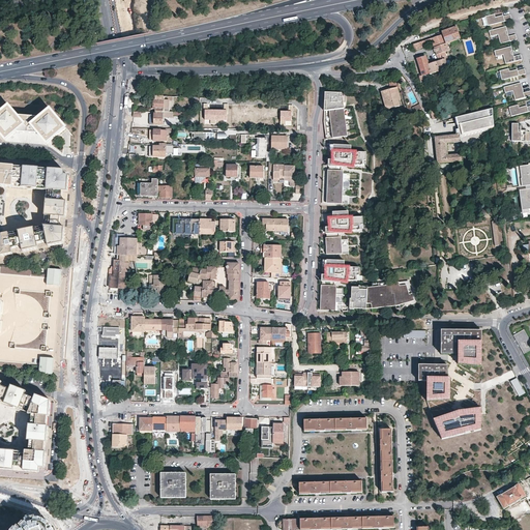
[(510,20),(509,15),(502,17),(502,16),(494,18),(493,15),(484,17),(487,26),(510,20)]
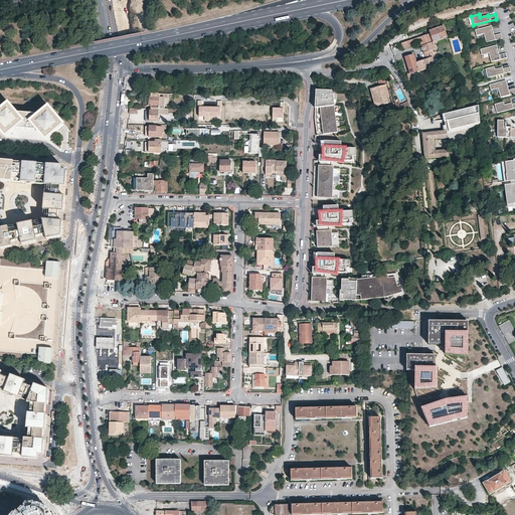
[(407,73),(408,78),(420,75),(419,70),(434,66),(433,63),(432,58),(433,58),(433,56),(434,56),(432,50),(435,48),(433,42),(447,37),(443,25),(428,31),(430,33),(400,43),(402,48),(411,45),(411,43),(420,41),(425,59),(415,62),(412,54),(404,56),(409,73),(407,73)]
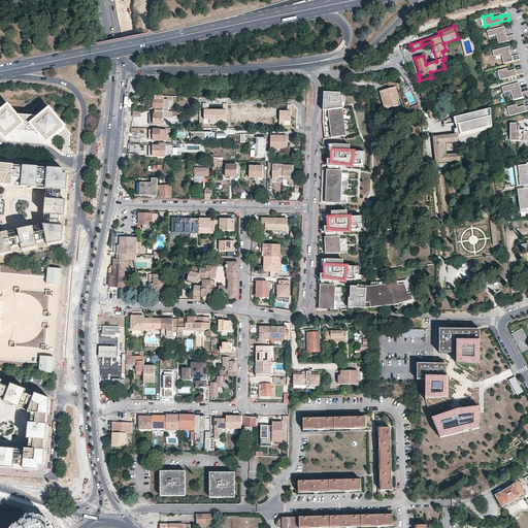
[(503,27),(486,31),(488,37),(495,35),(497,44),(514,39),(513,34),(505,36),(505,34),(503,35),(502,31),(504,31),(503,27)]
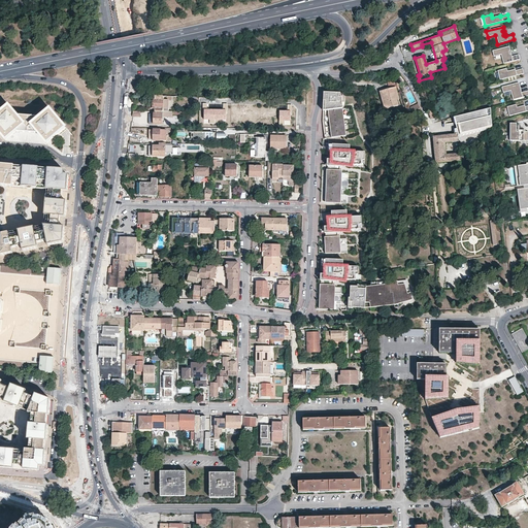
[(507,52),(509,51),(508,46),(491,51),(493,57),(500,55),(502,64),(519,60),(518,55),(510,57),(510,55),(508,55),(507,52)]
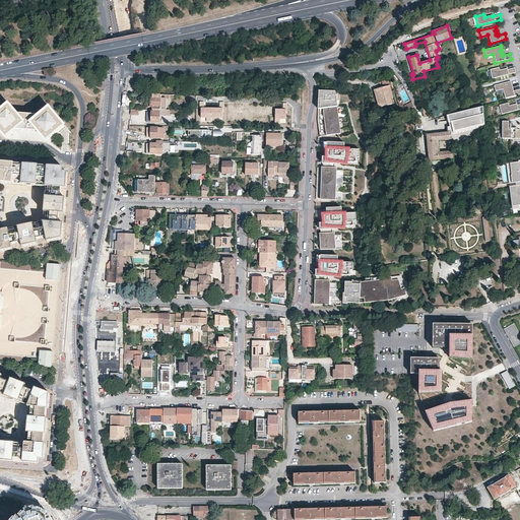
[(515,73),(513,68),(507,70),(506,69),(499,70),(498,68),(489,70),(491,79),(515,73)]
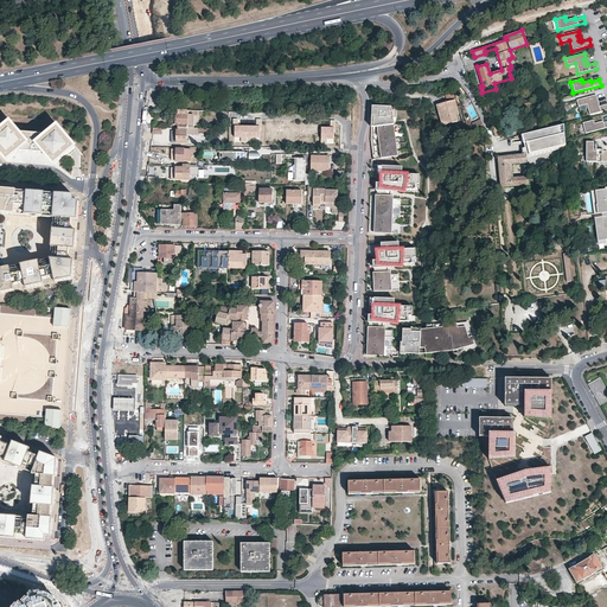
[(443,94),(446,102),(451,101),(454,115),(458,115),(452,93),(443,94)]
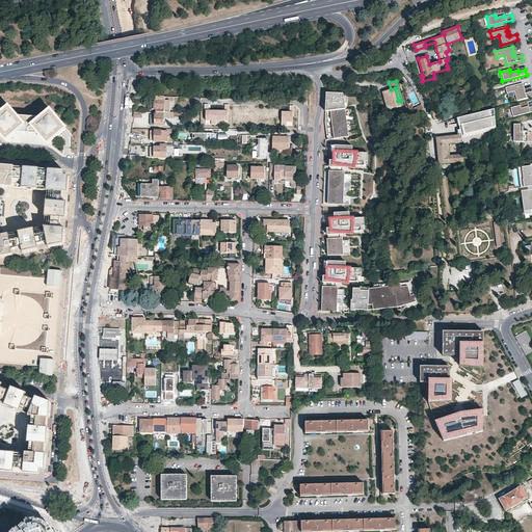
[(524,87),(522,83),(505,87),(506,94),(514,91),(516,101),(531,96),(531,91),(525,94),(524,91),(523,91),(522,88),(524,87)]
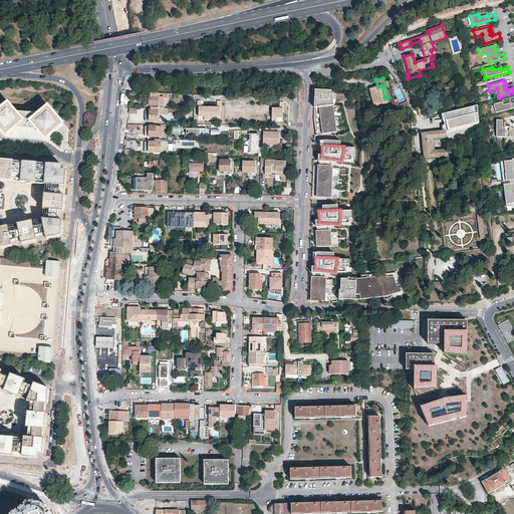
[(377,86),(371,88),(375,105),(387,102),(384,97),(381,85),(377,86)]
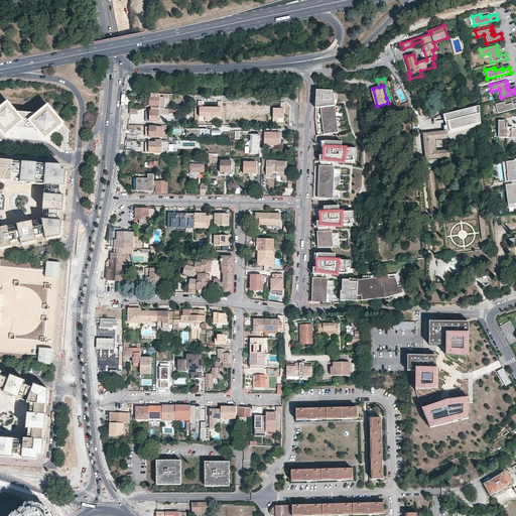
[(332,92),(316,90),(316,100),(315,120),(317,135),(342,132),(338,106),(337,106),(334,95),(331,96),(332,92)]
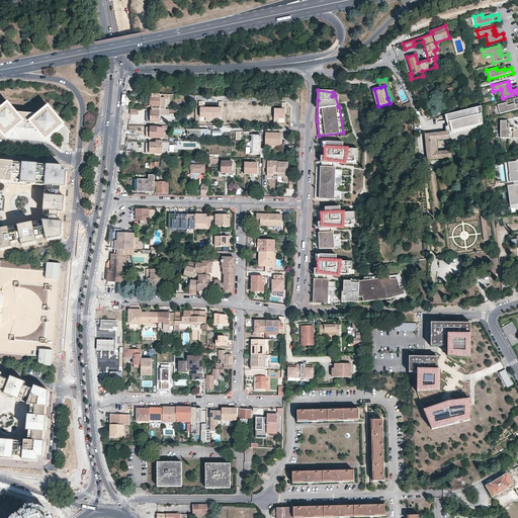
[(168,94),(164,94),(152,94),(152,98),(149,98),(147,98),(146,106),(152,107),(152,109),(160,109),(165,109),(165,99),(168,99),(168,94)]
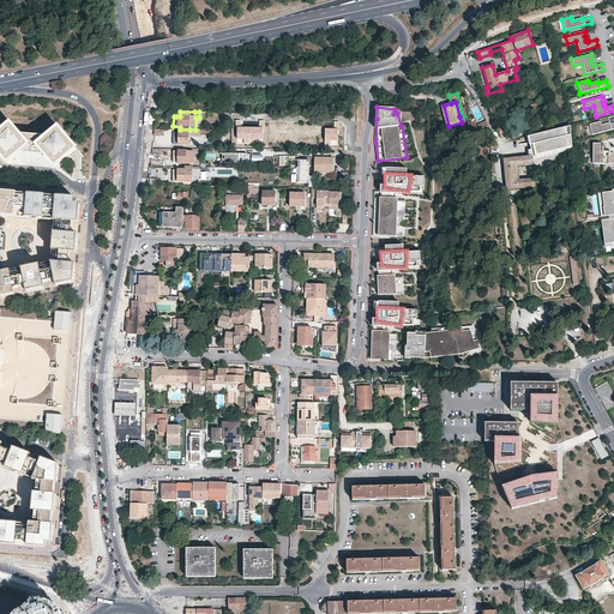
[(240,120),(236,120),(236,126),(238,126),(236,138),(263,139),(263,132),(264,132),(264,120),(259,120),(259,127),(240,126),(240,120)]
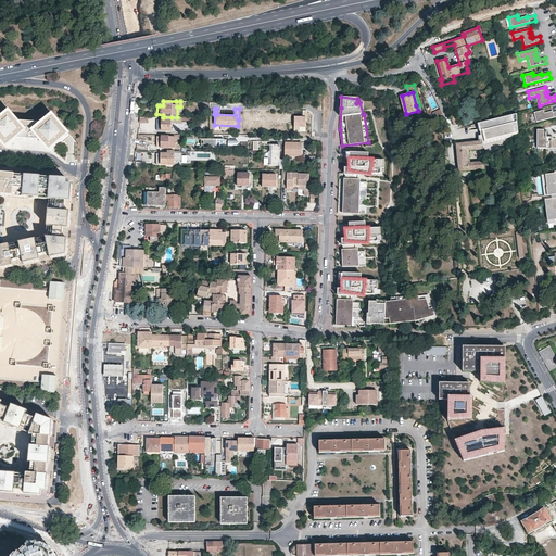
[(555,116),(555,111),(553,112),(552,111),(544,113),(543,110),(533,113),(535,122),(555,116)]
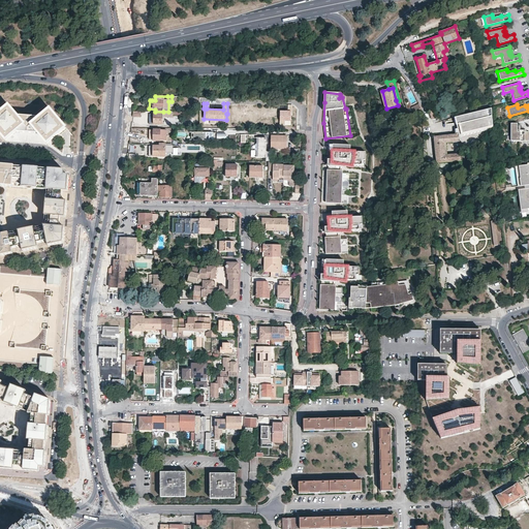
[(280,111),(280,125),(290,125),(291,115),(292,115),(292,105),(288,105),(288,111),(280,111)]
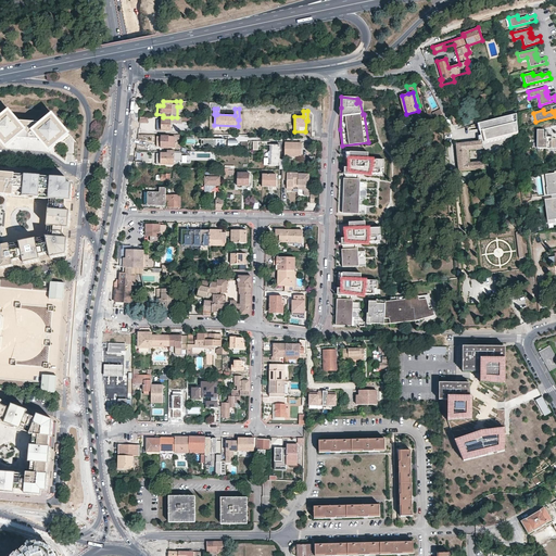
[(9,112),(0,119),(0,139),(7,147),(16,138),(41,140),(50,150),(68,135),(52,115),(42,124),(17,122),(9,112)]
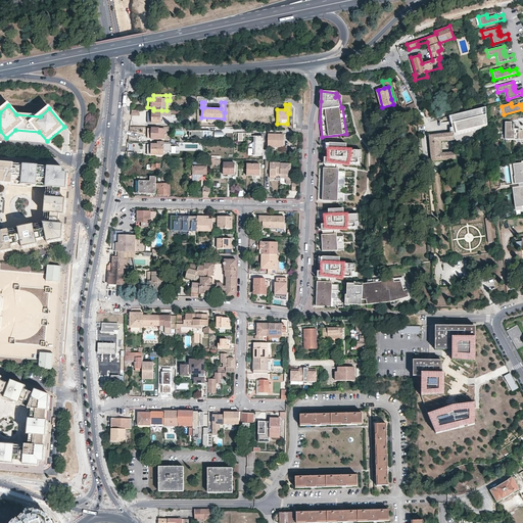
[(448,127),(449,133),(452,132),(452,134),(485,126),(485,115),(485,106),(447,115),(450,127),(448,127)]
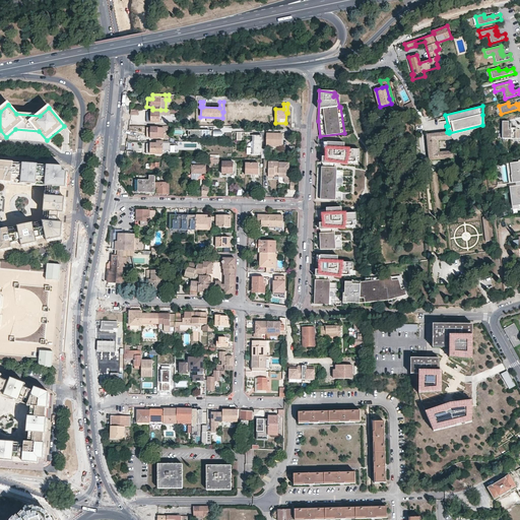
[(160,110),(152,110),(152,112),(151,112),(151,122),(160,122),(160,113),(160,110)]
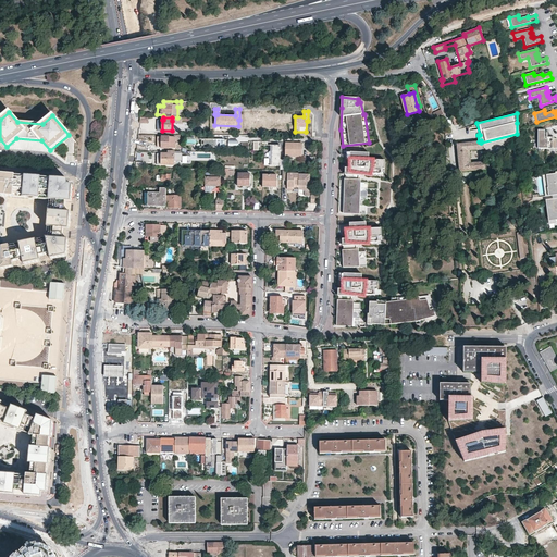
[(556,149),(556,139),(552,139),(543,139),(543,137),(543,131),(536,131),(536,149),(556,149)]
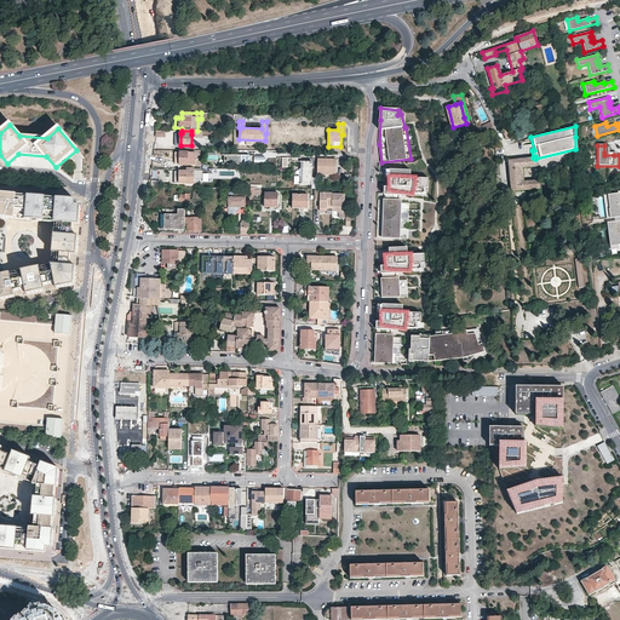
[(195,153),(181,153),(181,166),(195,166),(195,165),(196,165),(196,160),(195,160),(195,153)]
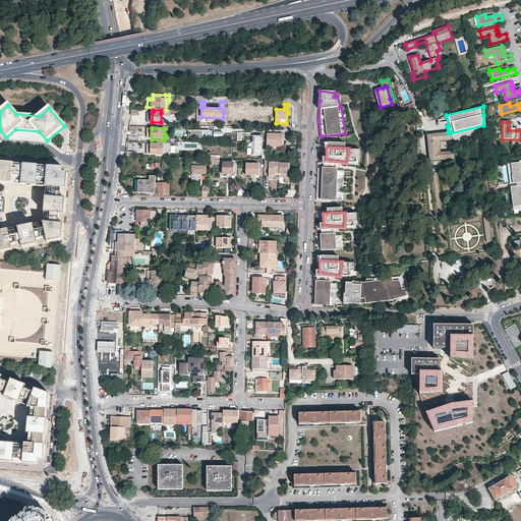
[(450,131),(448,132),(425,134),(428,161),(453,158),(452,152),(439,153),(438,140),(451,139),(450,133),(450,131)]
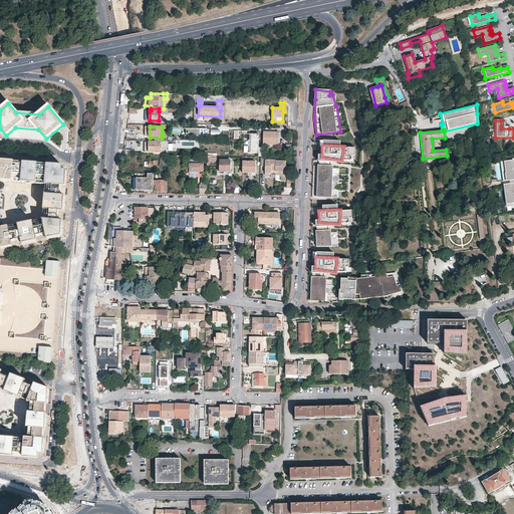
[(271,132),(263,132),(263,143),(271,143),(271,145),(279,145),(279,134),(271,134),(271,132)]
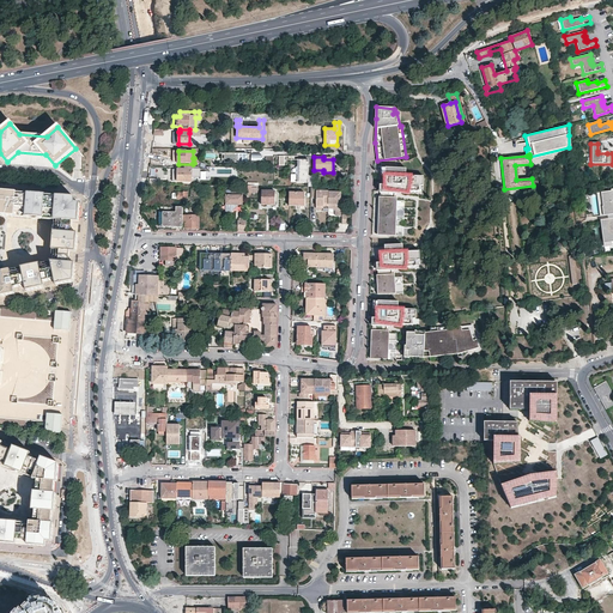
[(314,187),(314,175),(308,175),(309,159),(299,159),(299,182),(308,182),(308,187),(311,187),(314,187)]
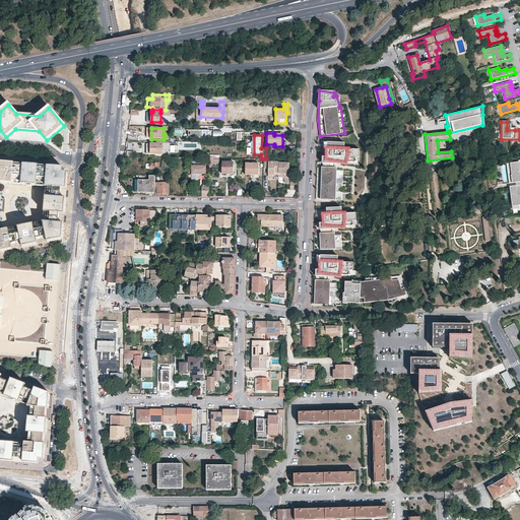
[(170,141),(157,141),(157,143),(146,143),(146,153),(163,153),(163,152),(165,152),(165,150),(163,150),(164,146),(168,146),(168,145),(171,145),(171,143),(179,144),(179,141),(175,141),(170,141)]
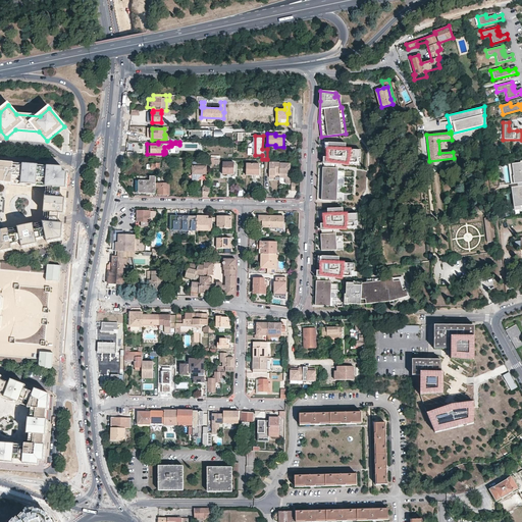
[(361,151),(346,150),(347,144),(325,143),(324,149),(327,149),(327,151),(324,151),(323,200),(344,201),(344,195),(356,195),(357,167),(361,167),(361,151)]
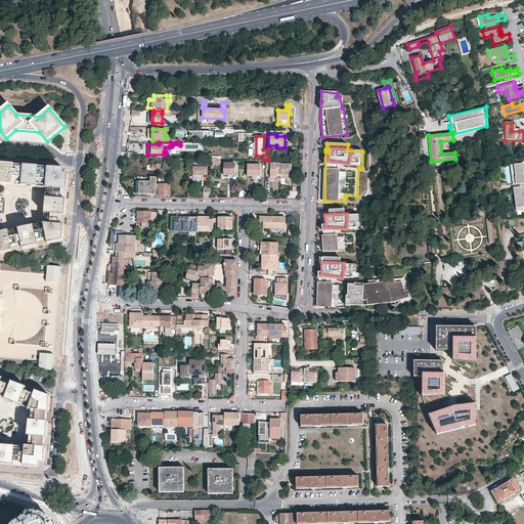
[(280,168),(280,163),(272,163),(272,160),(268,160),(266,160),(266,170),(270,170),(270,178),(276,178),(276,177),(280,177),(280,168)]
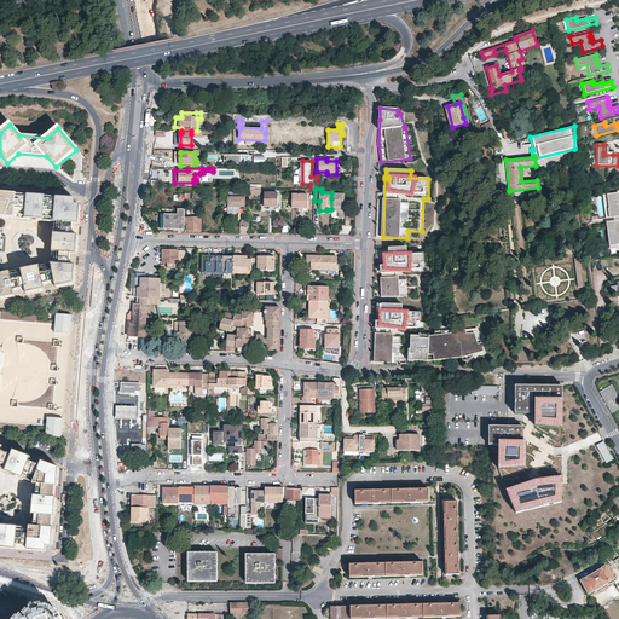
[(618,191),(618,192),(618,197),(611,198),(612,208),(608,208),(609,218),(618,215),(618,191)]
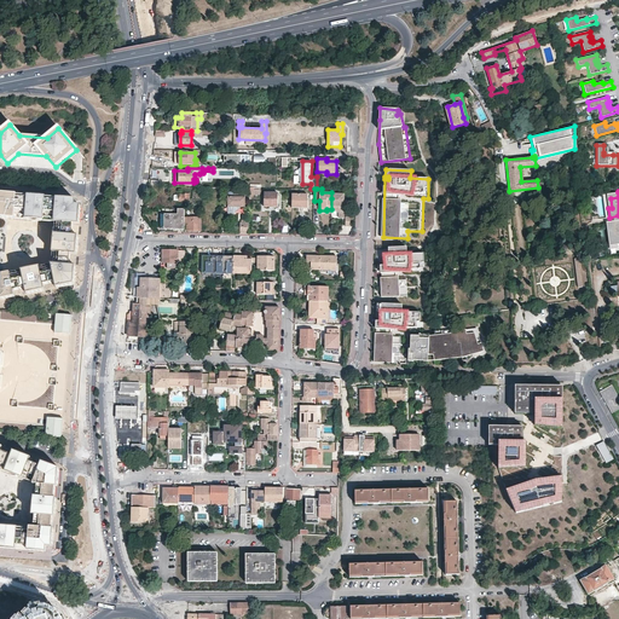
[(75,200),(58,198),(57,201),(46,200),(46,197),(28,196),(28,198),(17,197),(17,195),(0,192),(0,217),(0,218),(5,218),(56,223),(56,229),(52,259),(52,265),(4,275),(3,299),(10,298),(16,296),(15,290),(25,288),(27,294),(38,291),(45,290),(44,284),(56,282),(57,288),(65,287),(68,285),(75,284),(76,267),(70,266),(71,260),(71,254),(77,255),(79,237),(73,236),(73,230),(74,224),(79,224),(81,206),(75,206),(75,200)]
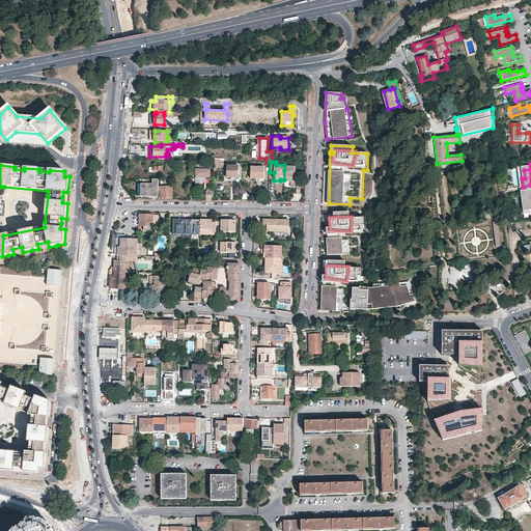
[(524,170),(530,169),(530,165),(518,167),(520,187),(523,187),(522,178),(525,178),(524,170)]
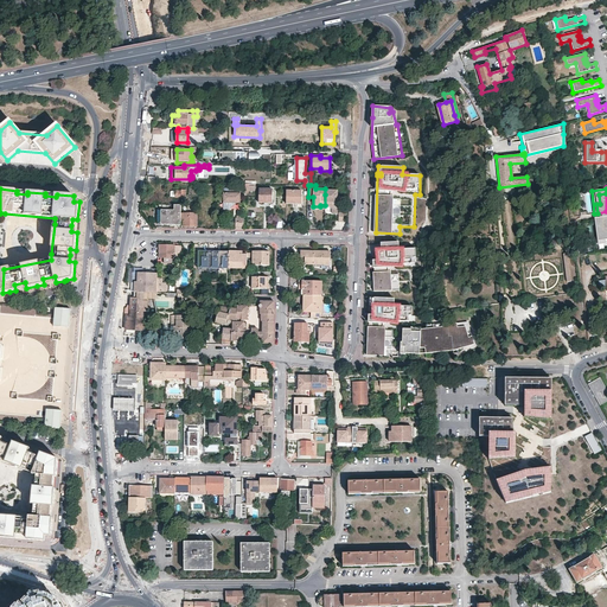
[(273,190),(259,190),(259,203),(273,203),(273,190)]
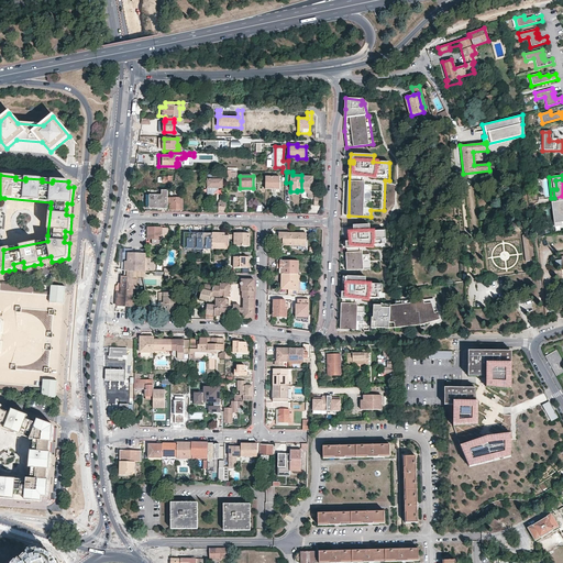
[(313,192),(313,176),(301,176),(301,180),(301,190),(301,191),(307,192),(308,194),(308,198),(313,198),(313,192)]
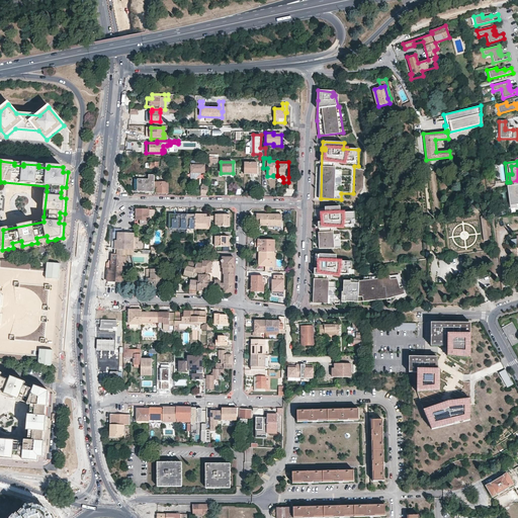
[(257,163),(245,163),(244,172),(252,172),(253,174),(257,174),(257,163)]
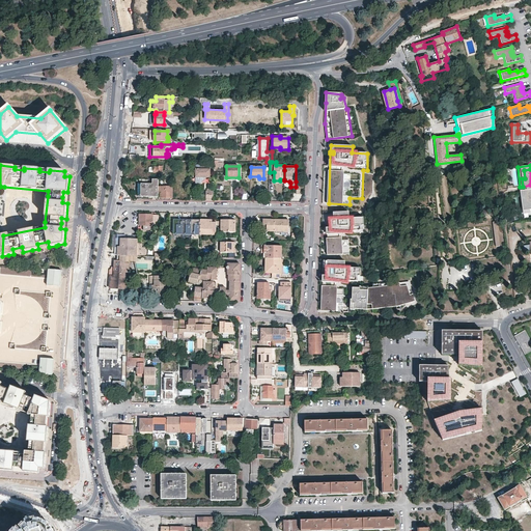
[(211,169),(196,169),(195,182),(204,183),(204,177),(211,177),(211,169)]
